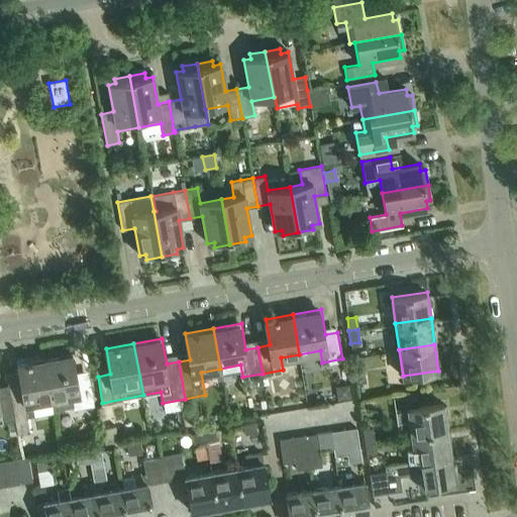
[(45,359),(55,408),(75,405),(76,407),(96,404),(91,378),(77,380),(73,354),(45,359)]
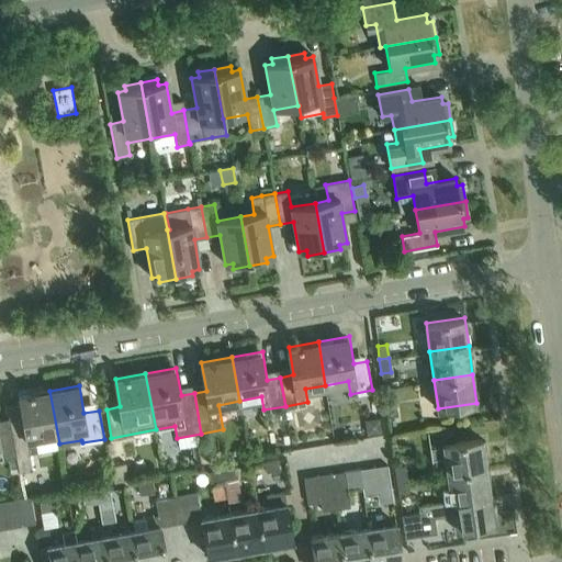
[(59,444),(49,391),(20,396),(24,424),(12,426),(17,454),(15,456),(19,471),(41,468),(37,451),(40,451),(40,448),(59,444)]
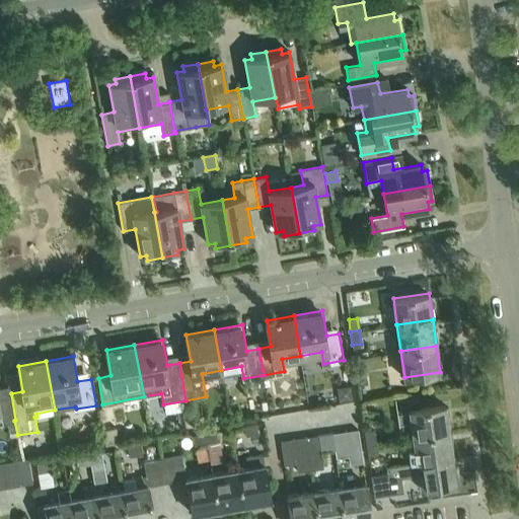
[(366,371),(356,372),(358,384),(368,382),(366,371)]
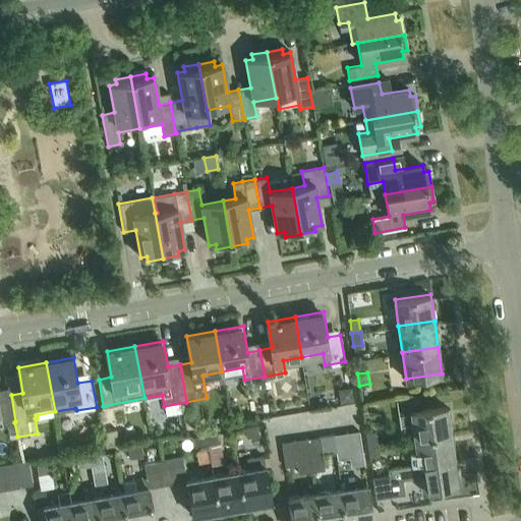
[(343,390),(339,395),(340,402),(352,400),(351,389),(343,390)]
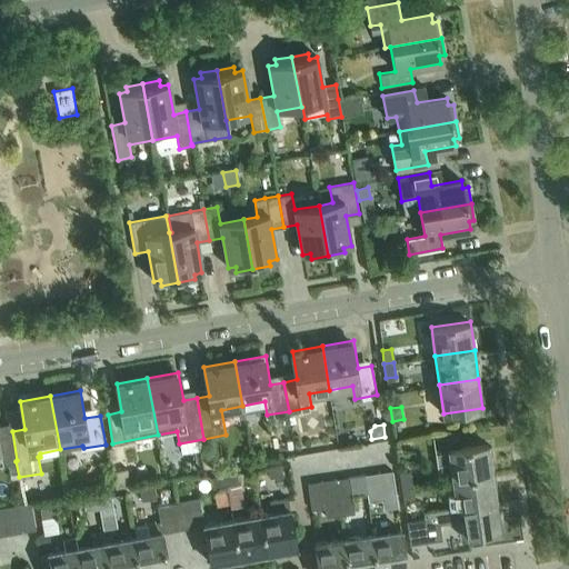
[(0,463),(16,461),(17,460),(12,431),(0,432),(0,463)]
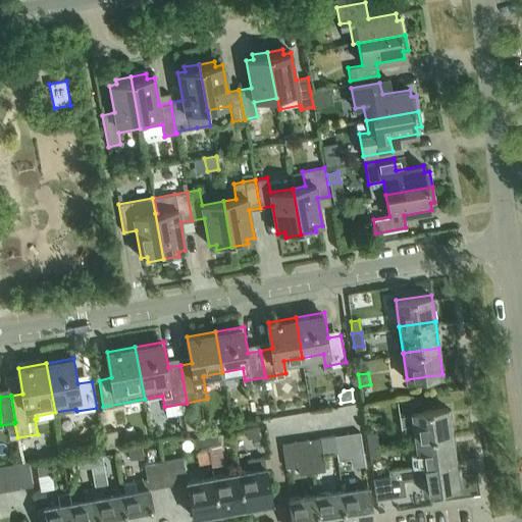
[(420,396),(409,398),(411,412),(422,411),(420,396)]
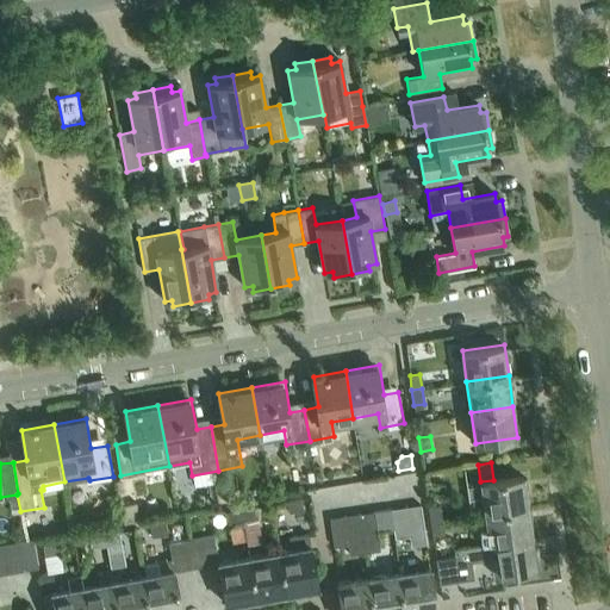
[(480,481),(485,512),(527,506),(522,475),(493,480),(480,481)]
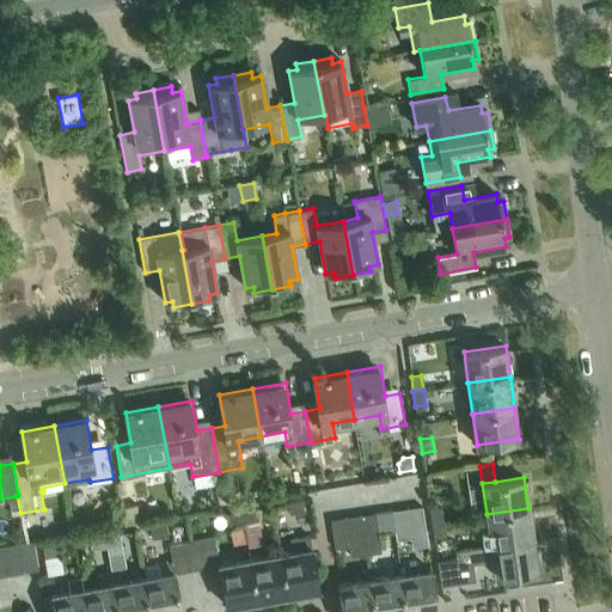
[(287,502),(289,513),(305,510),(303,499),(287,502)]
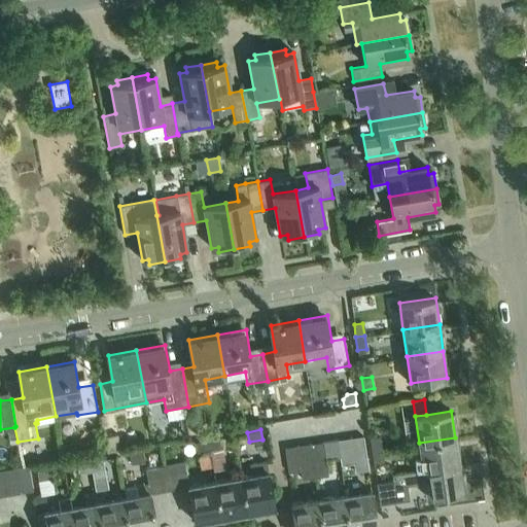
[(104,436),(107,452),(120,449),(117,434),(104,436)]
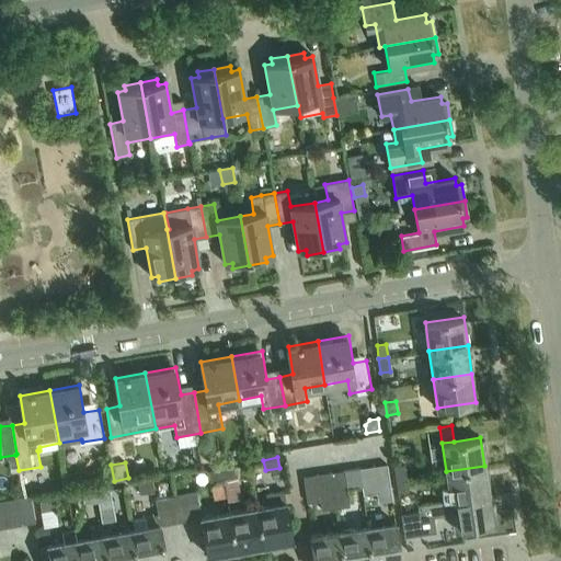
[(373,466),(376,492),(377,502),(391,500),(387,464),(373,466)]
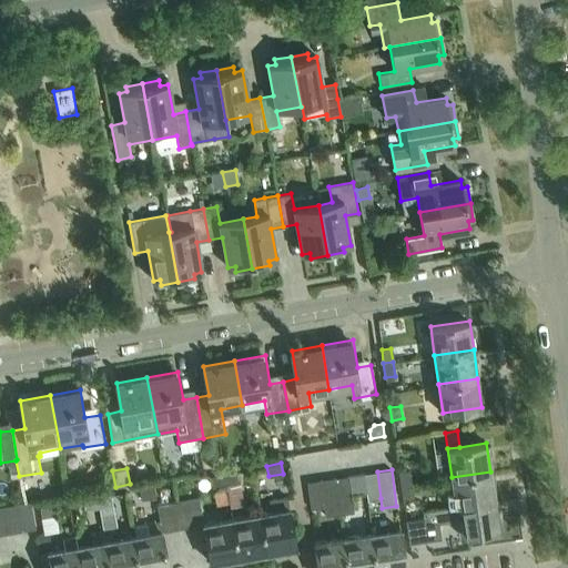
[(401,485),(412,483),(409,470),(398,472),(401,485)]
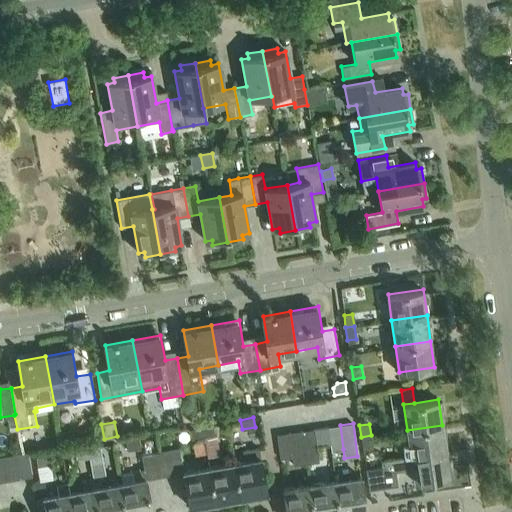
[(201,427),(202,437),(216,434),(214,425),(201,427)]
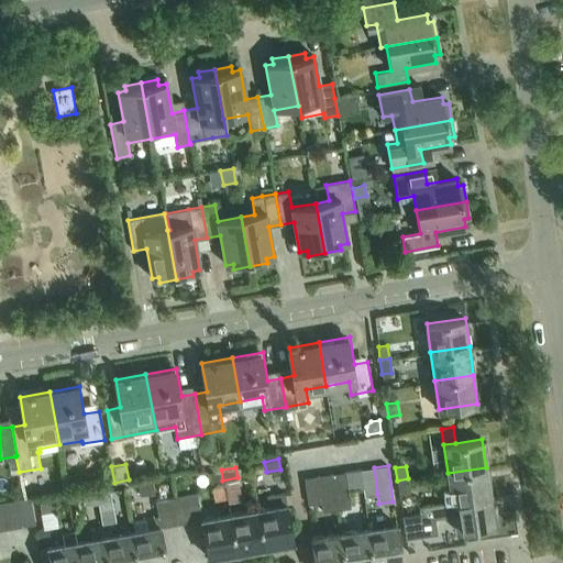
[(377,494),(374,467),(361,470),(364,495),(377,494)]
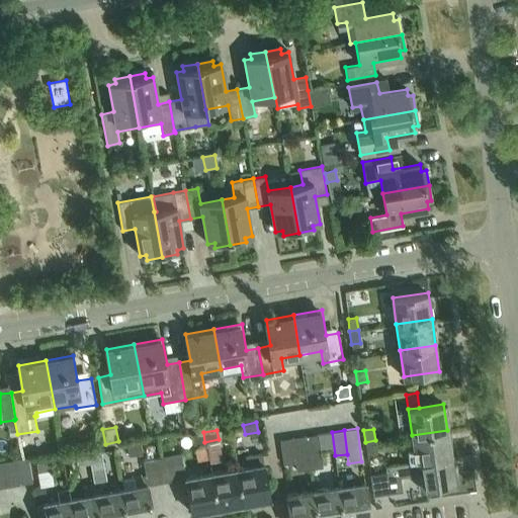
[(450,456),(447,430),(412,435),(416,461),(450,456)]
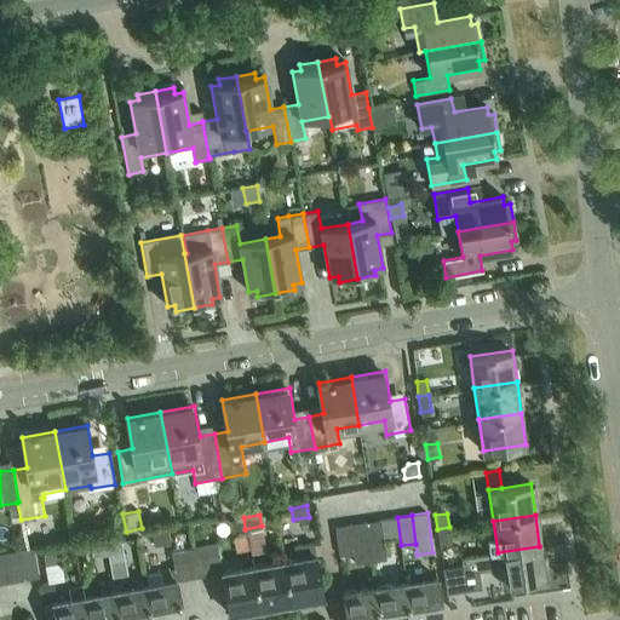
[(245,529),(244,517),(229,520),(231,532),(245,529)]
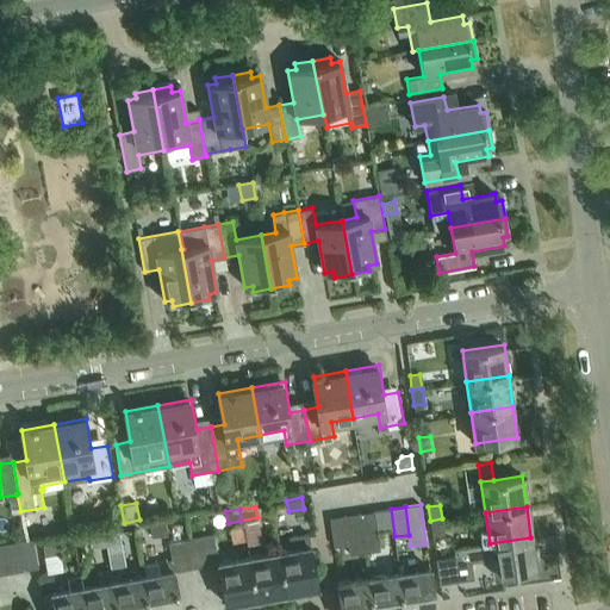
[(358,514),(363,552),(380,549),(374,511),(358,514)]
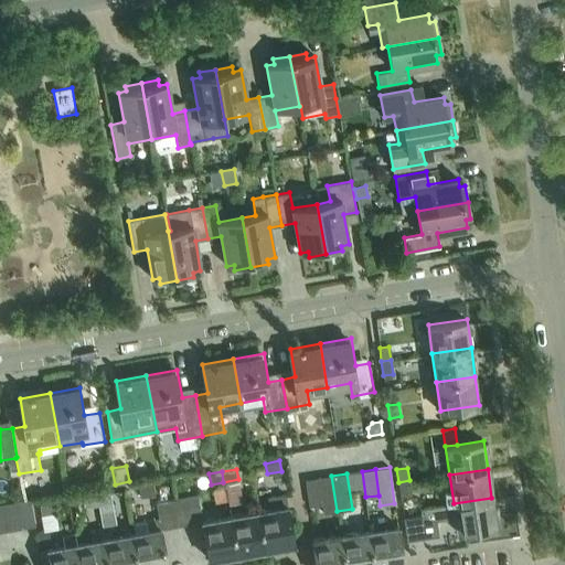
[(319,477),(322,503),(323,513),(337,511),(331,476),(319,477)]
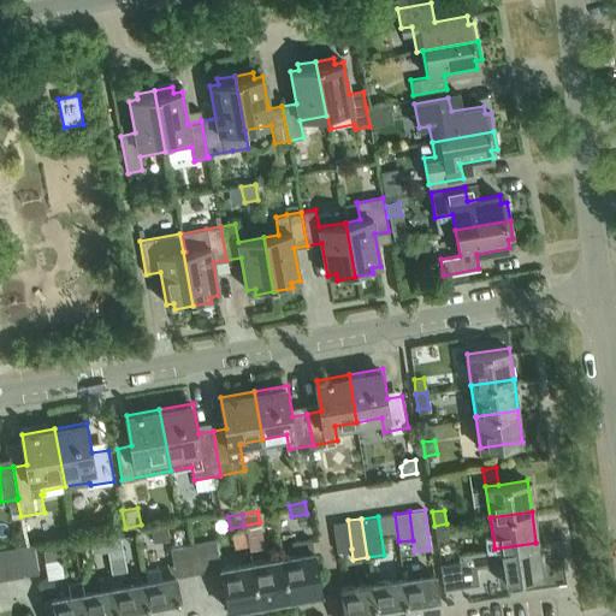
[(351,549),(348,520),(333,522),(337,551),(351,549)]
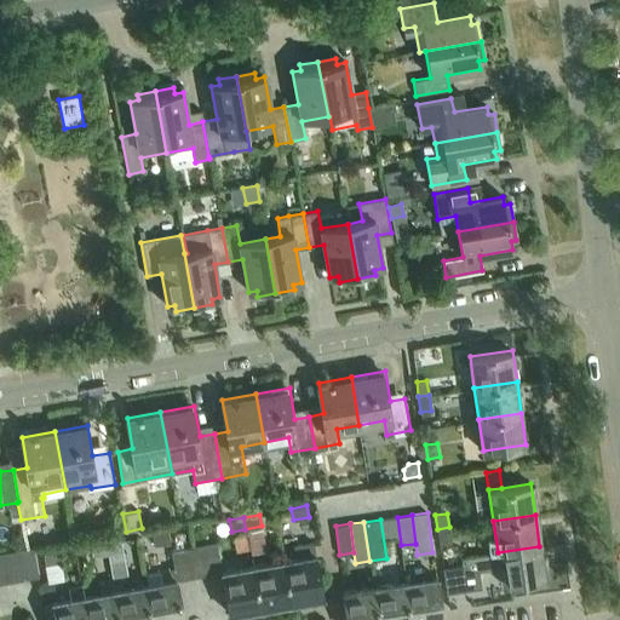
[(449,527),(437,529),(440,546),(452,544),(449,527)]
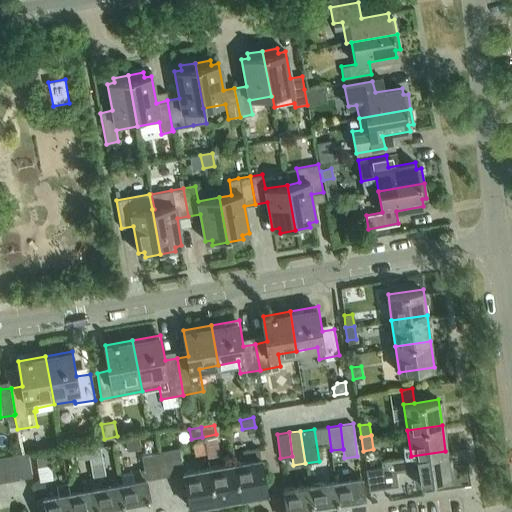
[(125,441),(127,450),(140,448),(138,439),(125,441)]
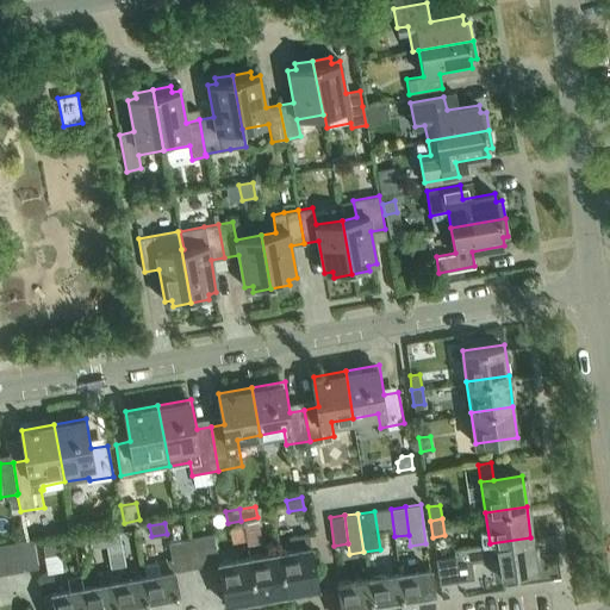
[(241,528),(230,529),(232,543),(244,541),(243,529),(241,529),(241,528)]
